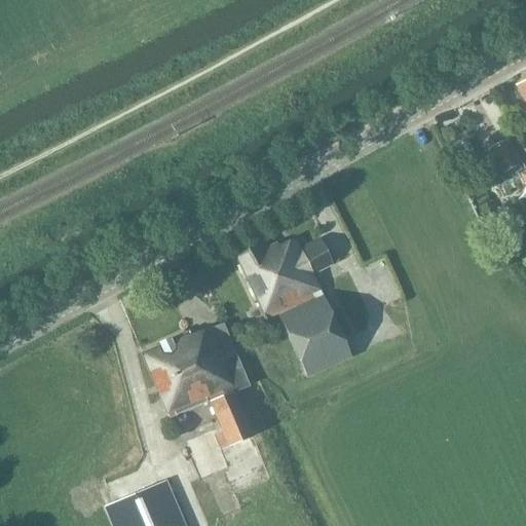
[(525,80),(517,84),(525,102),(525,80)]
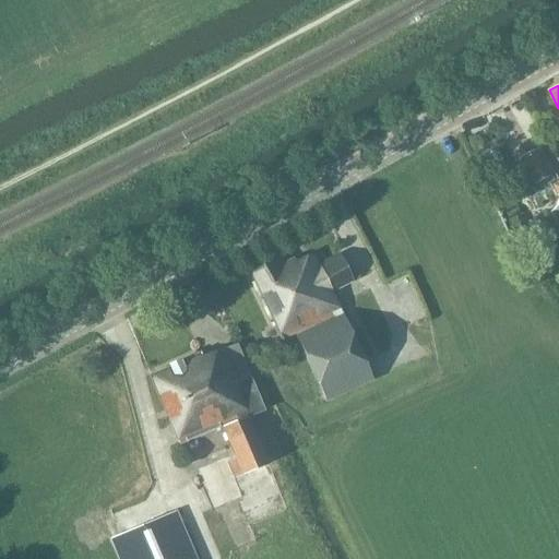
[(521,158),(532,182),(522,188),(527,199),(551,188),(549,185),(558,180),(555,173),(552,174),(540,149),(521,158)]
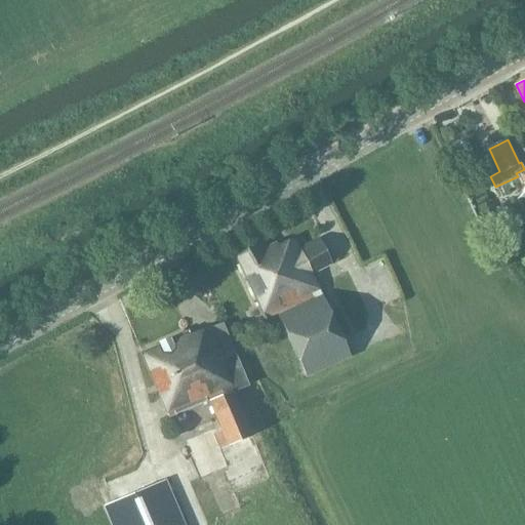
[(263,243),(235,255),(246,280),(265,320),(278,314),(322,294),(313,274),(331,265),(320,240),(300,248),(295,239),(278,247),(277,243),(266,248),(263,243)]
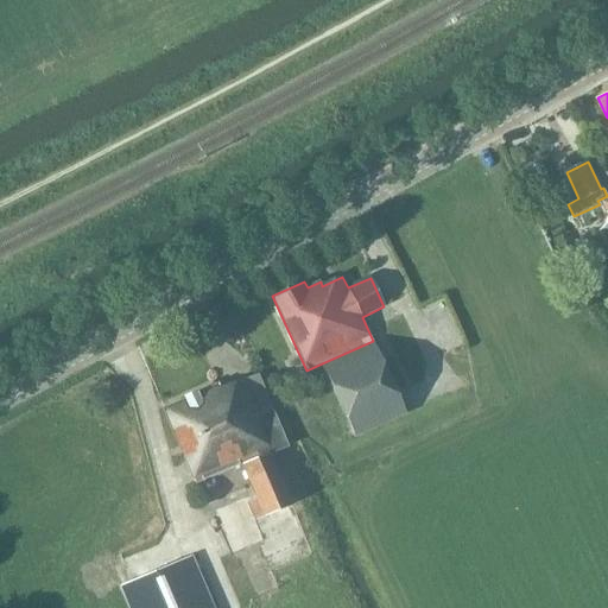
[(406,413),(373,341),(322,363),(355,437),(406,413)]
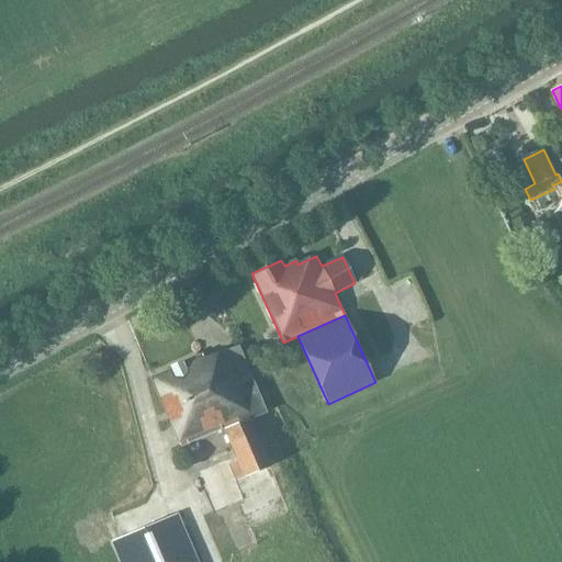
[(270,467),(249,418),(266,412),(238,347),(204,361),(203,357),(152,378),(181,447),(223,429),(237,461),(227,464),(226,462),(199,473),(215,512),(243,501),(235,482),(270,467)]
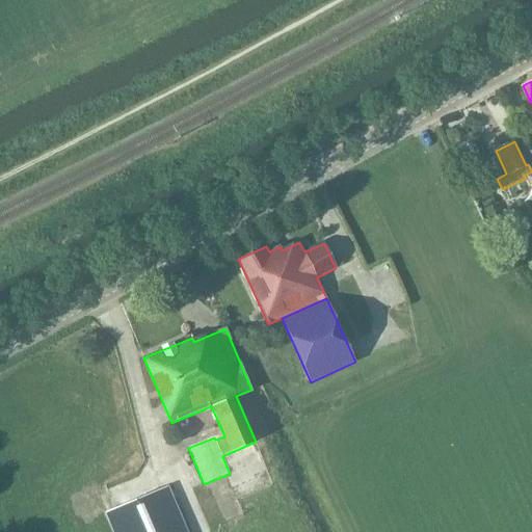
[(107,515),(113,531),(186,531),(168,489),(107,515)]
